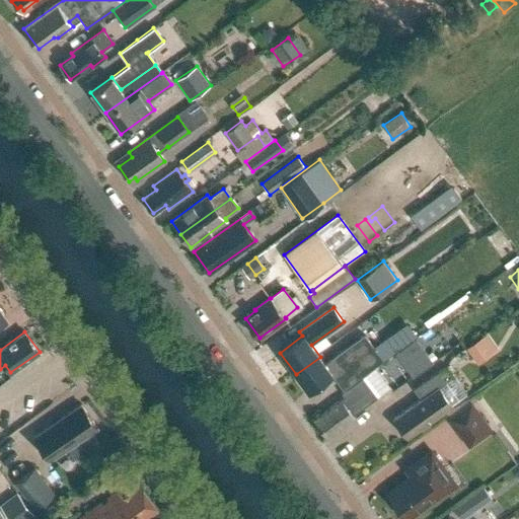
[(325,363),(320,357),(296,374),(308,391),(330,374),(343,390),(384,360),(365,334),(325,363)]
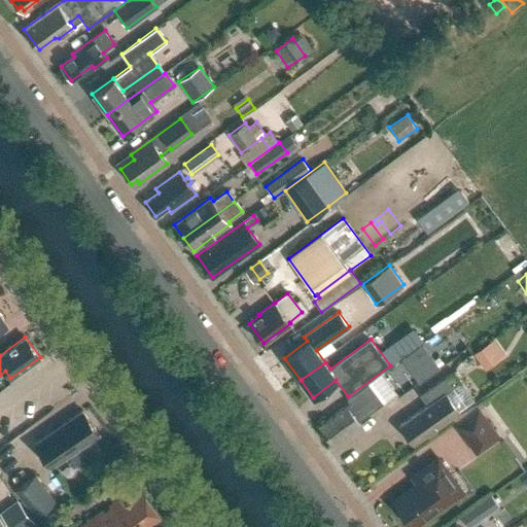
[(493,339),(473,353),(485,370),(505,355),(493,339)]
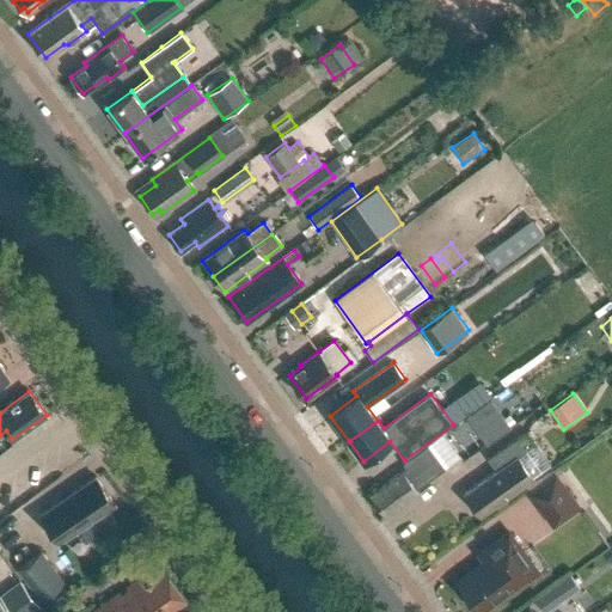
[(487,445),(509,427),(501,416),(478,433),(487,445)]
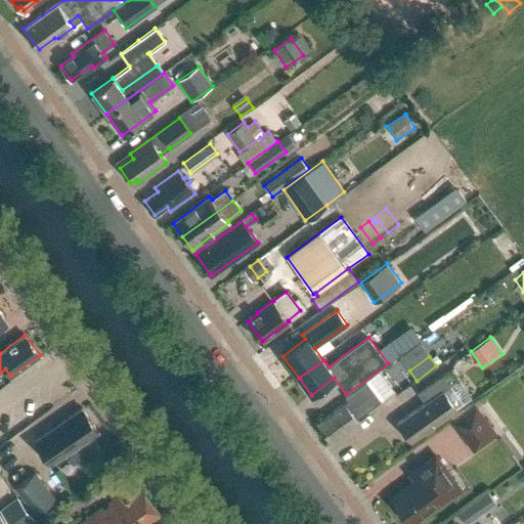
[(317,424),(331,441),(358,421),(356,419),(382,400),(394,391),(379,372),(366,381),(346,396),(349,401),(317,424)]
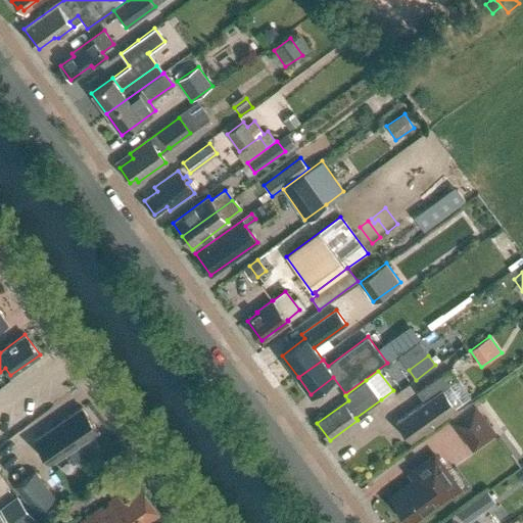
[(449,385),(441,374),(416,392),(424,402),(396,422),(410,441),(455,410),(454,408),(469,396),(457,379),(449,385)]
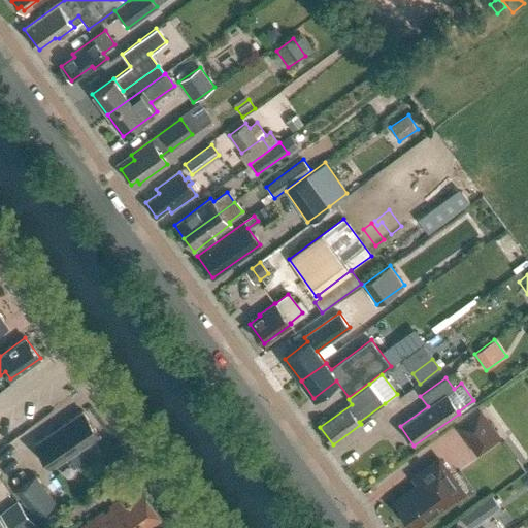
[(499,437),(480,410),(457,426),(477,454),(499,437)]
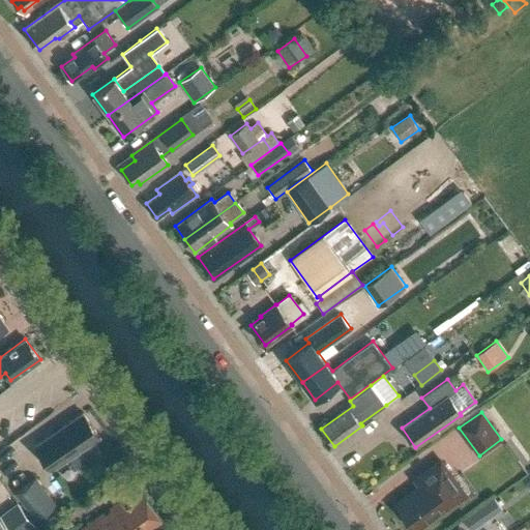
[(51,470),(99,437),(83,413),(34,446),(51,470)]
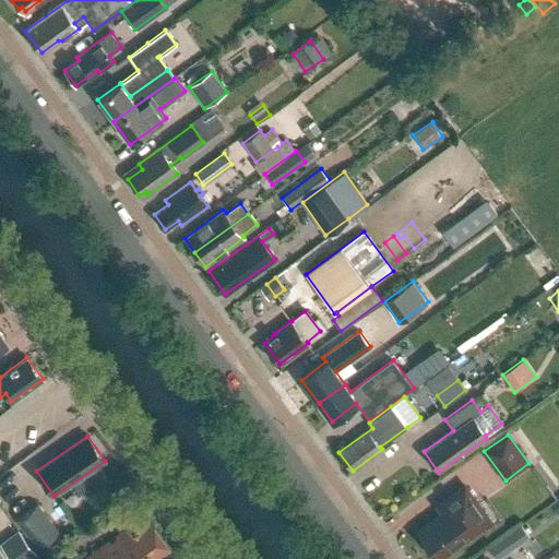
[(34,501),(25,487),(32,483),(18,460),(0,471),(0,504),(8,518),(34,501)]
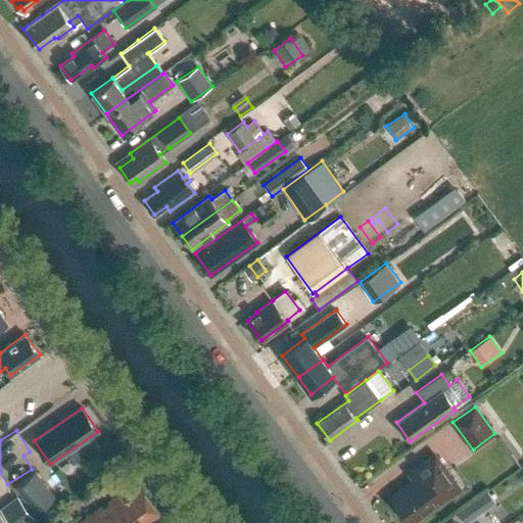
[(459,487),(448,474),(435,455),(410,474),(414,480),(390,497),(397,508),(396,513),(402,520),(408,521),(409,522),(449,493),(459,487)]
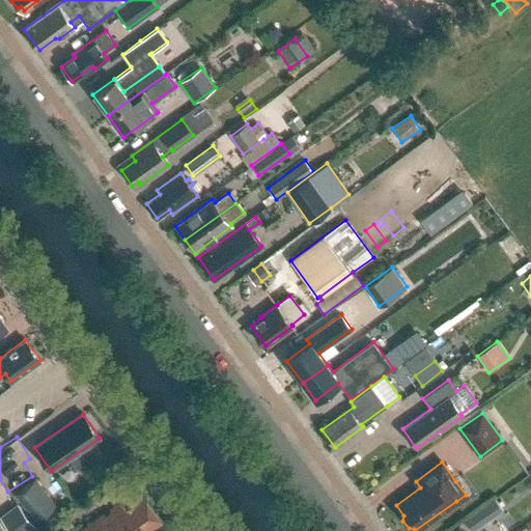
[(15,494),(34,521),(56,504),(36,478),(15,494)]
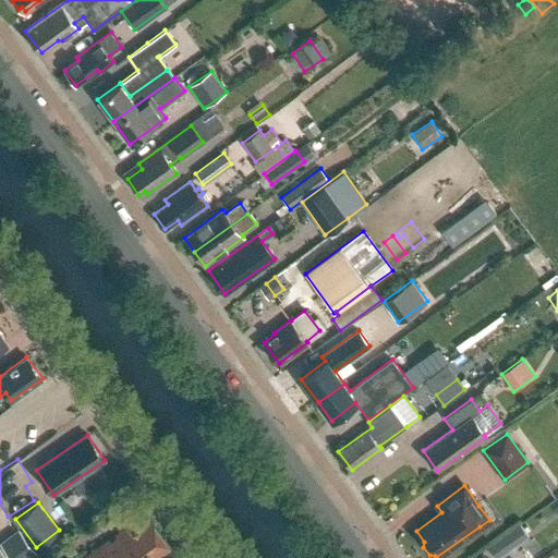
[(110,543),(109,541),(85,557),(155,557),(169,548),(149,522),(142,528),(138,523),(130,530),(128,526),(114,536),(117,538),(110,543)]
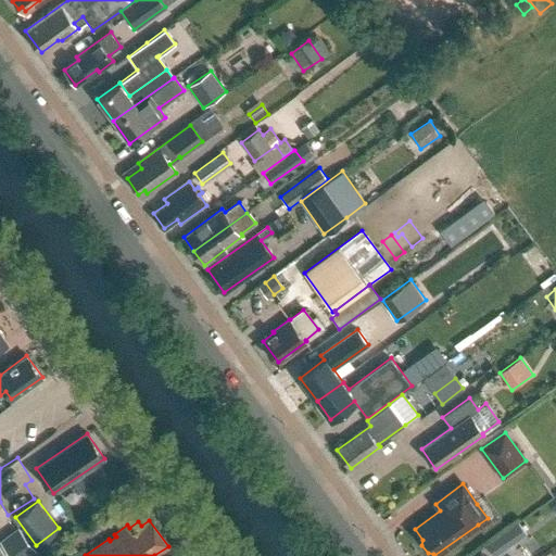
[(493,555),(494,555),(526,533),(518,522),(485,545),(493,555)]
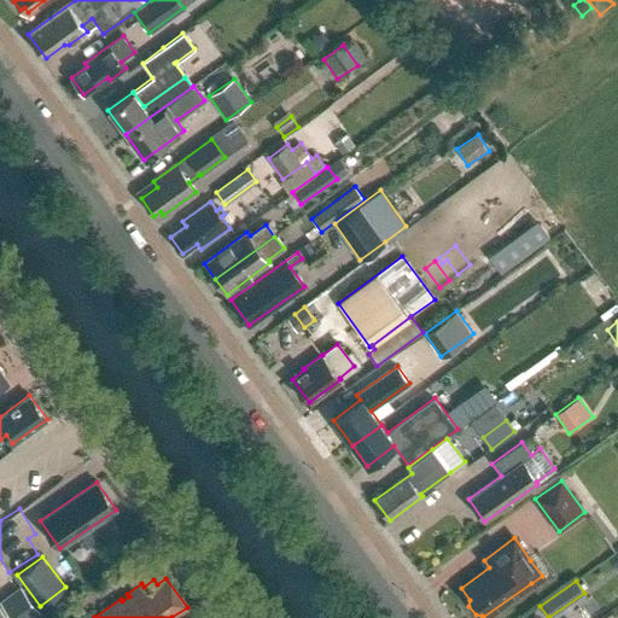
[(21,586),(0,600),(0,601),(12,617),(30,617),(40,612),(21,586)]
